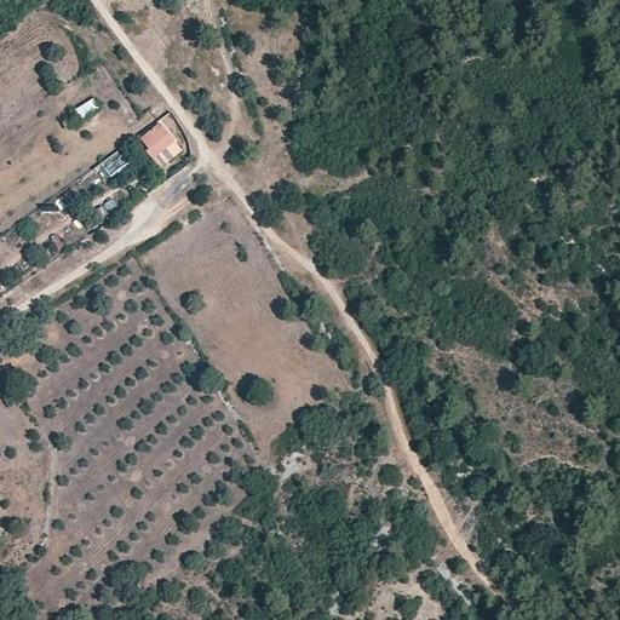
[(91,99),(73,110),(78,120),(96,109),(91,99)]
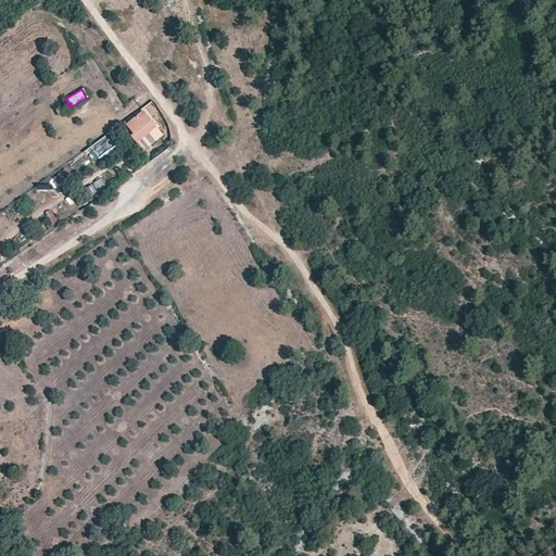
[(158,128),(143,111),(126,125),(133,134),(130,135),(138,144),(158,128)]
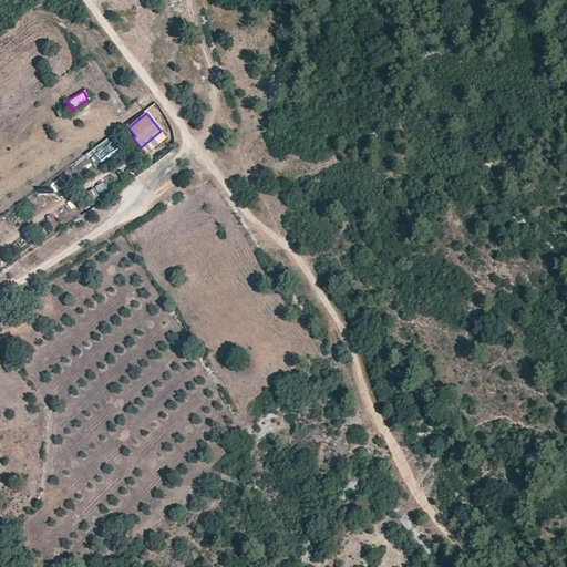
[(112,138),(92,153),(100,164),(120,150),(112,138)]
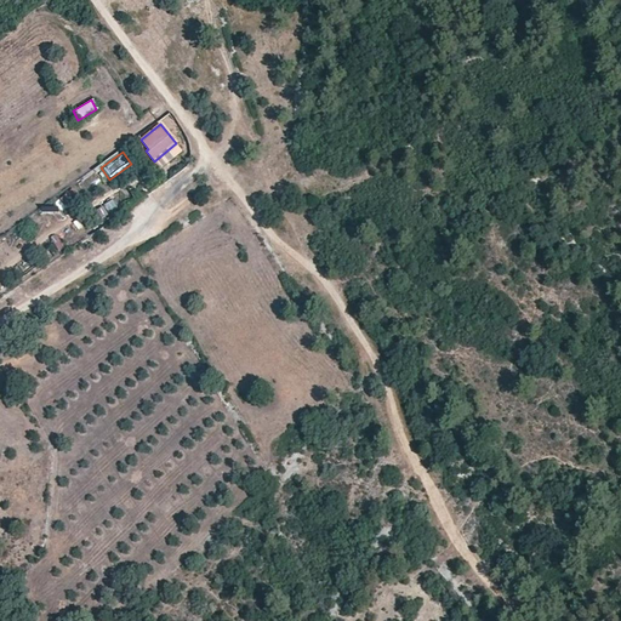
[(80,195),(74,188),(61,200),(68,208),(80,195)]
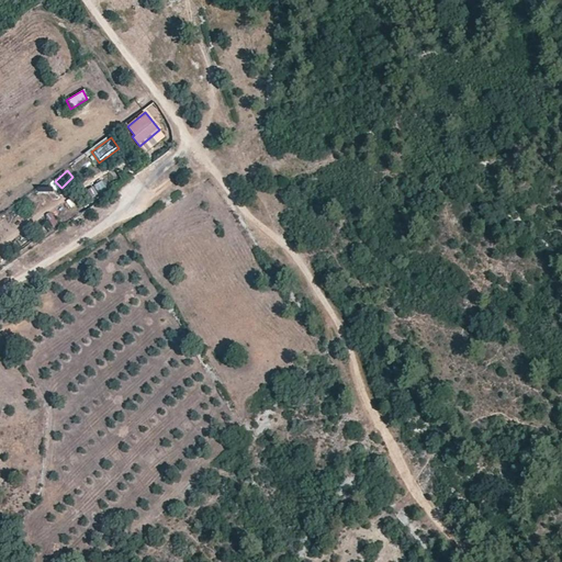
[(103,181),(87,190),(92,200),(109,191),(103,181)]
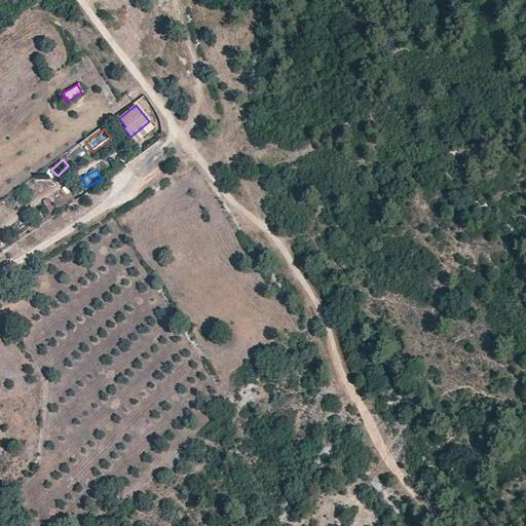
[(41,182),(35,186),(40,193),(45,190),(41,182)]
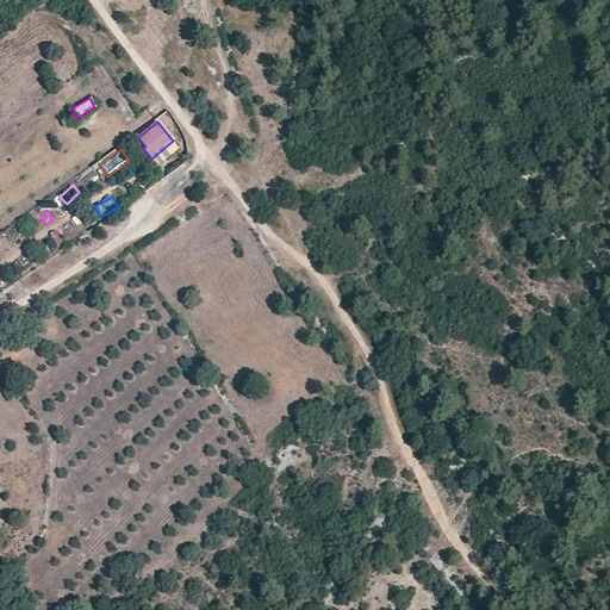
[(54,251),(64,243),(55,231),(44,240),(54,251)]
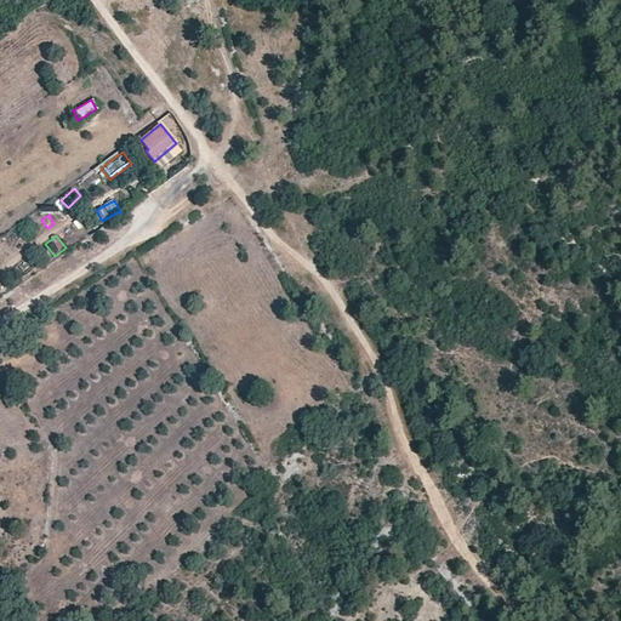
All buildings are outlined.
